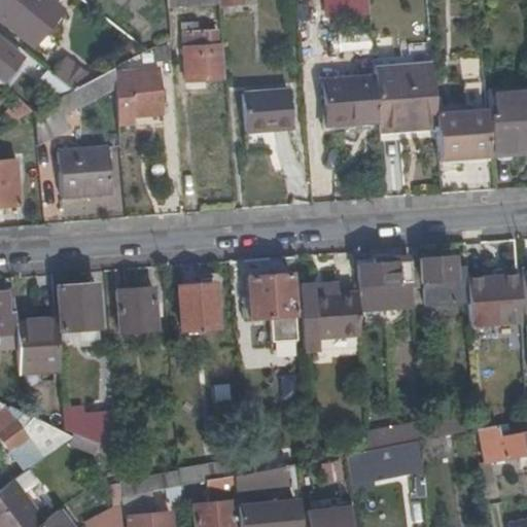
[(48,1),(47,0),(0,0),(0,19),(21,36),(48,1)]
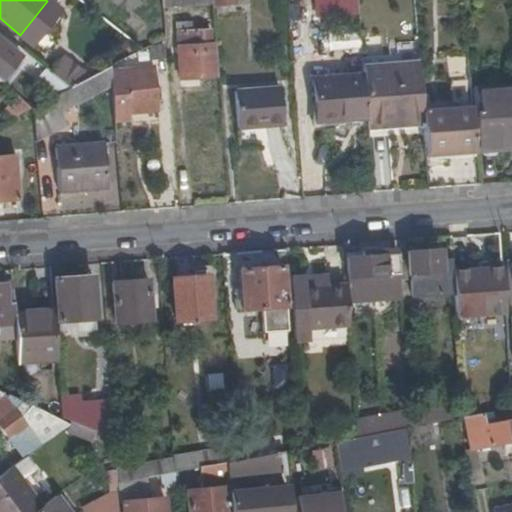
[(180,80),(219,77),(217,48),(211,48),(210,29),(192,30),(192,24),(176,25),(180,80)]
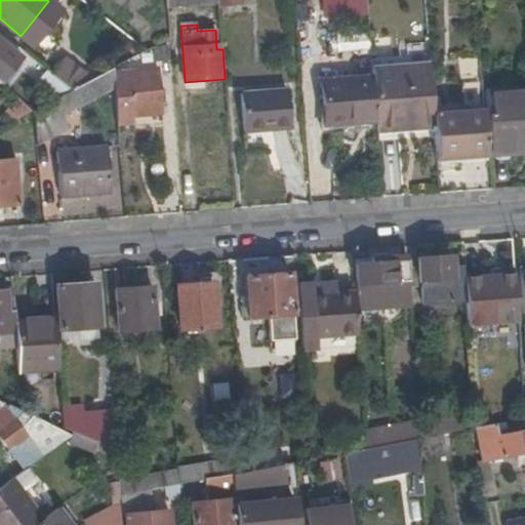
[(8,39),(0,32),(0,69),(7,76),(22,57),(4,43),(8,39)]
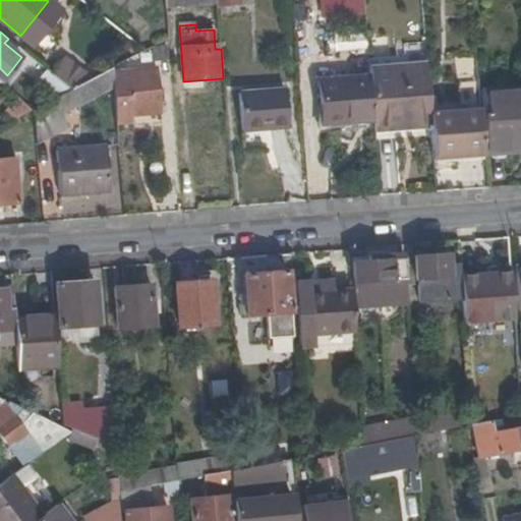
[(372,121),(373,130),(430,126),(429,114),(429,111),(425,66),(368,70),(369,75),(372,121)]
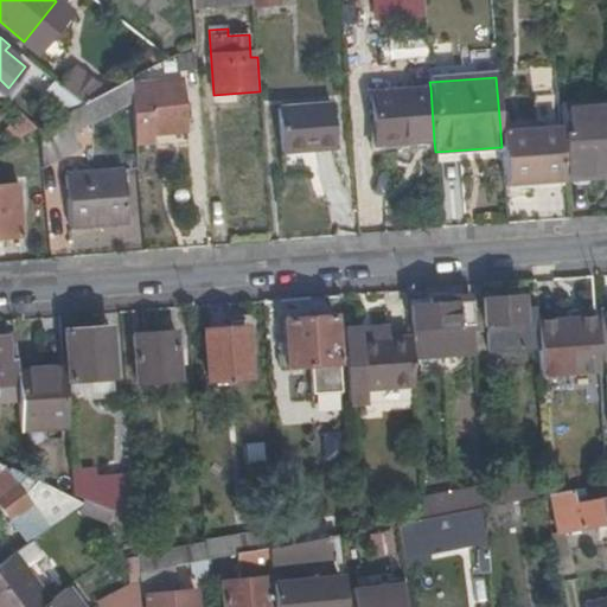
[(40,128),(43,168),(82,149),(74,133),(133,102),(132,84),(132,80),(131,80),(83,104),(75,109),(40,128)]
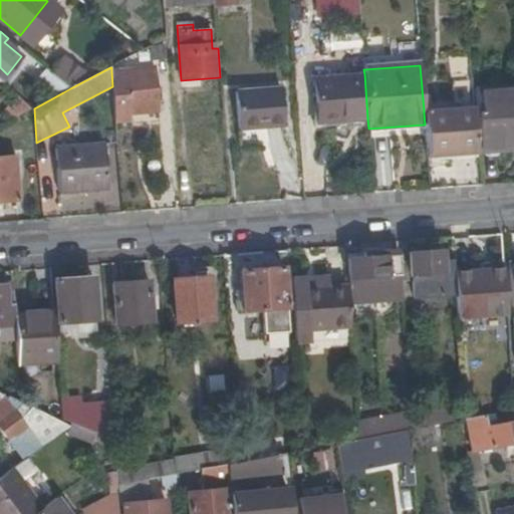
[(112,86),(113,107),(127,106),(127,100),(158,97),(156,67),(111,71),(112,86)]
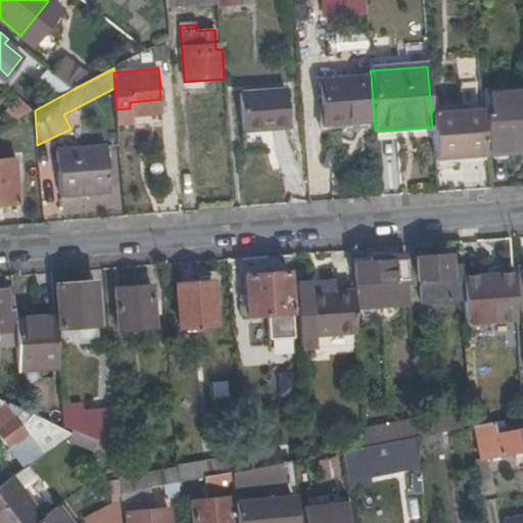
[(64,94),(72,90),(47,70),(44,75),(48,79),(47,80),(57,89),(64,94)]
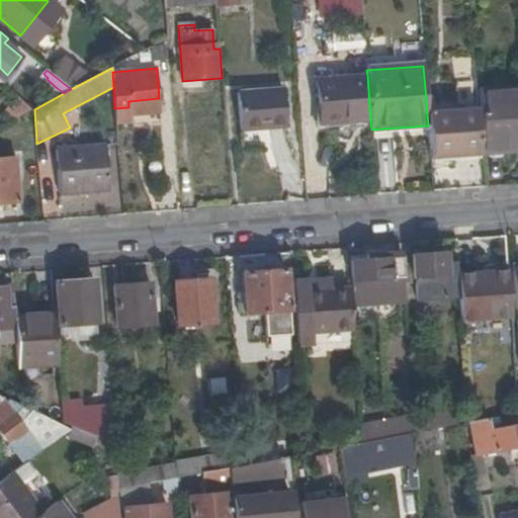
[(370,120),(367,75),(315,78),(318,124),(370,120)]
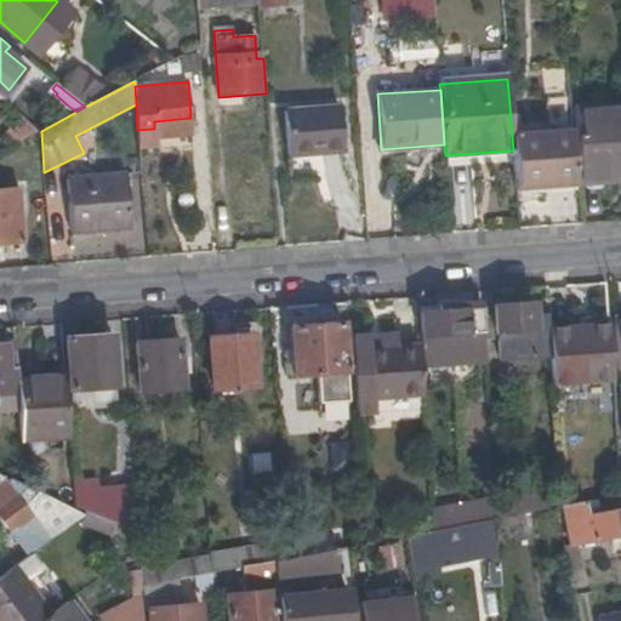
[(573,138),(570,107),(570,96),(546,97),(548,130),(512,132),(512,136),(556,134),(557,153),(574,152),(573,138)]
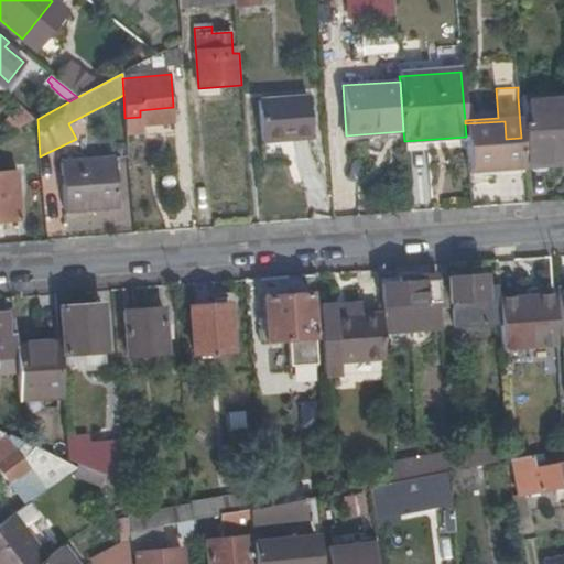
[(563,93),(518,97),(520,126),(524,126),(528,167),(549,165),(548,160),(563,158),(563,93)]
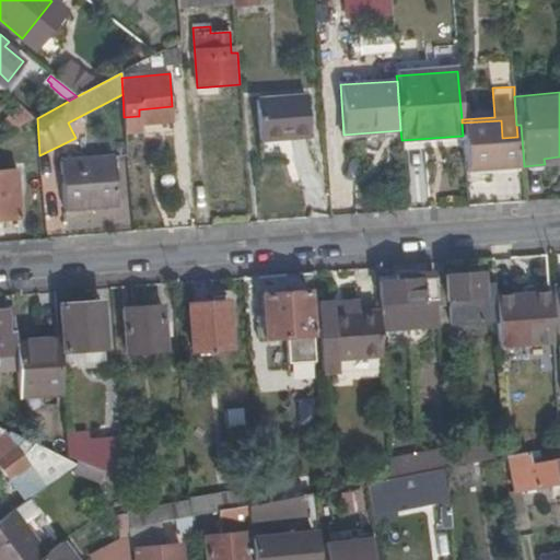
[(306,95),(256,100),(259,141),(310,137),(306,95)]
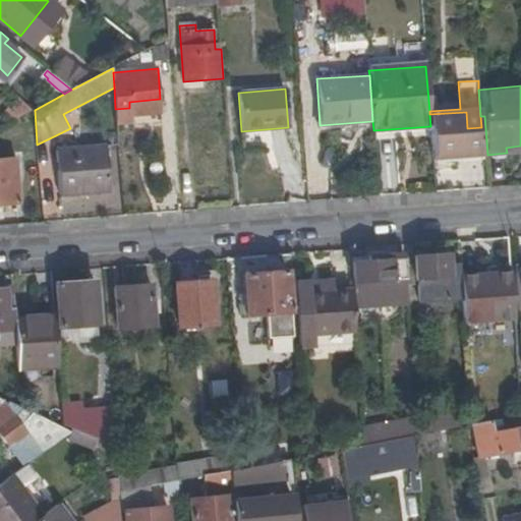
[(483,154),(481,127),(467,128),(466,112),(429,114),(430,126),(432,153),(451,152),(451,156),(483,154)]
